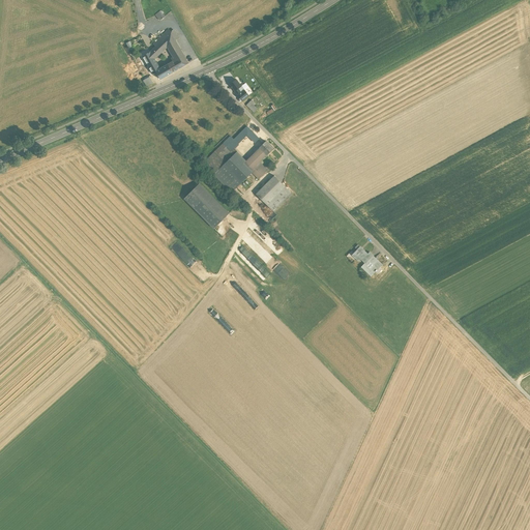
[(158,19),(164,25),(169,21),(164,15),(158,19)]
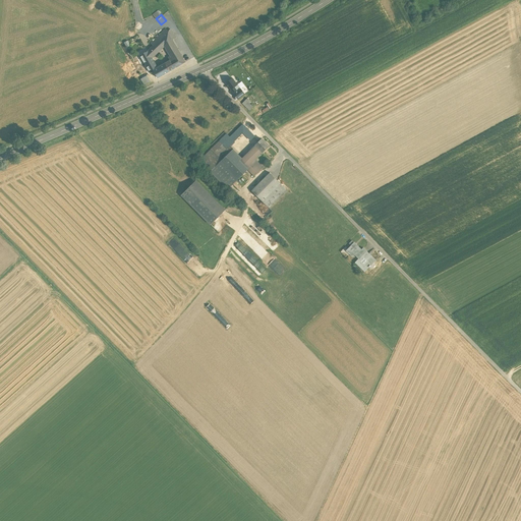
[(166,30),(156,39),(157,39),(159,42),(166,34),(168,32),(166,30)]
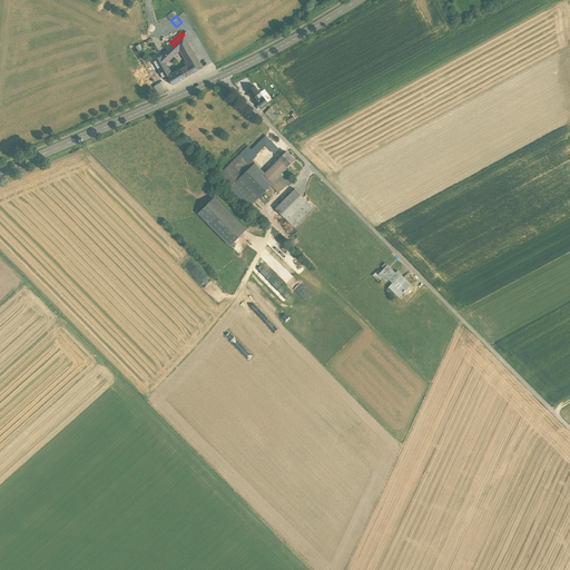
[(193,40),(186,32),(184,35),(182,37),(188,42),(188,43),(193,40)]
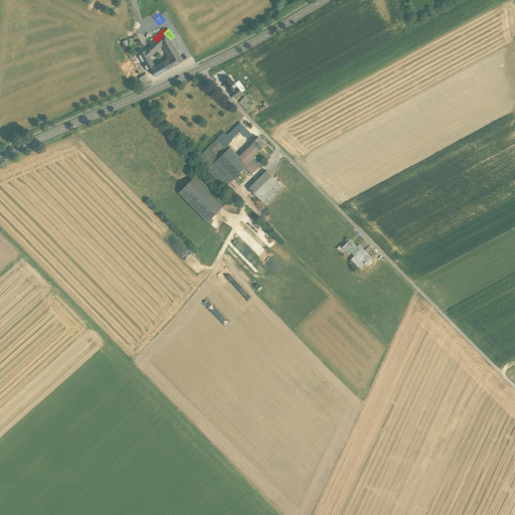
[(152,45),(148,48),(146,51),(150,57),(162,46),(163,45),(170,38),(164,33),(157,41),(155,38),(150,43),(152,45)]
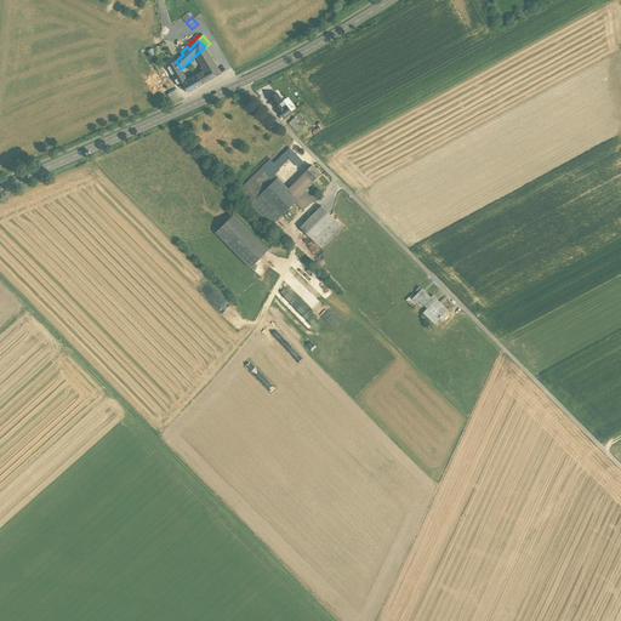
[(205,47),(205,46),(197,55),(206,70),(211,80),(221,74),(205,47)]
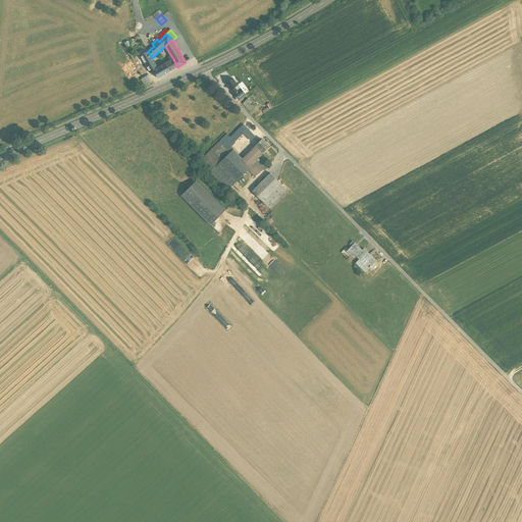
[(152,58),(148,52),(141,56),(151,72),(154,71),(156,69),(156,66),(152,58)]
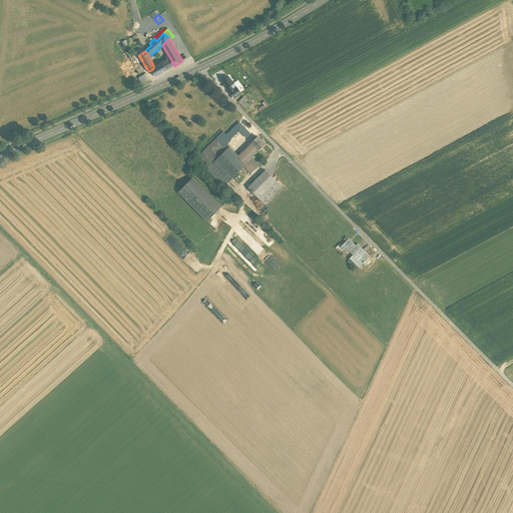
[(170,58),(162,62),(167,70),(174,66),(170,58)]
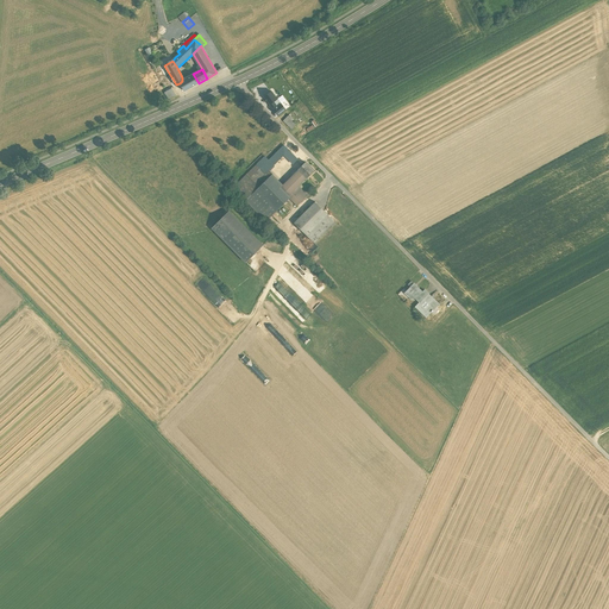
[(193,74),(182,81),(180,83),(184,92),(199,83),(193,74)]
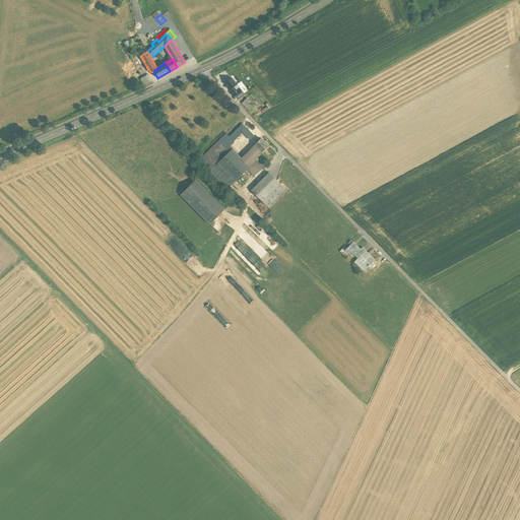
[(232,78),(225,82),(228,85),(234,93),(237,91),(234,87),(237,84),(232,78)]
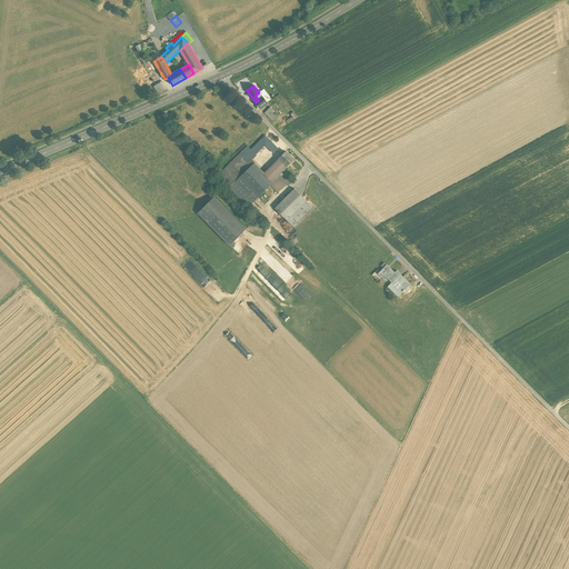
[(259,100),(256,102),(260,108),(267,102),(262,98),(259,100)]
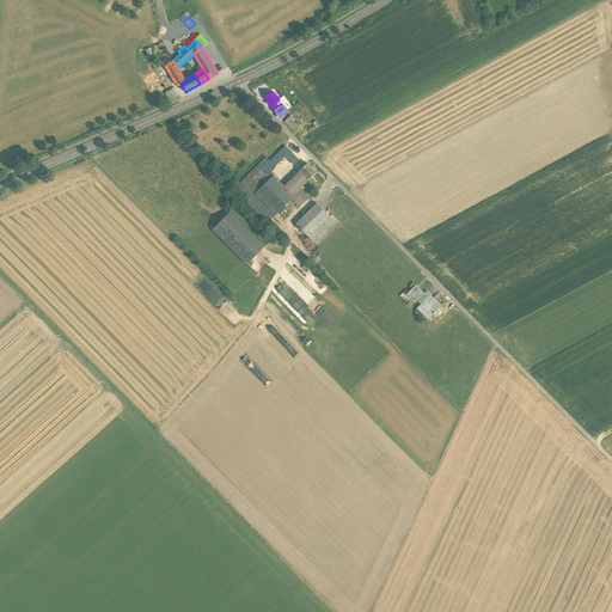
[(298,126),(293,121),(294,120),(291,116),(285,122),(293,130),(298,126)]
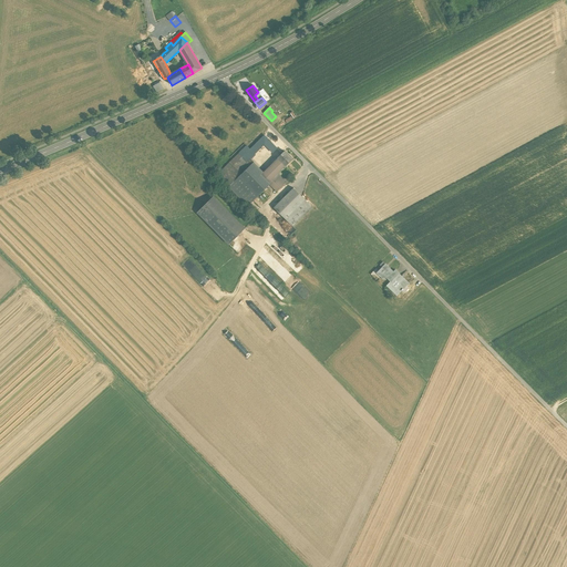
[(271,143),(265,135),(260,140),(265,144),(267,147),(271,143)]
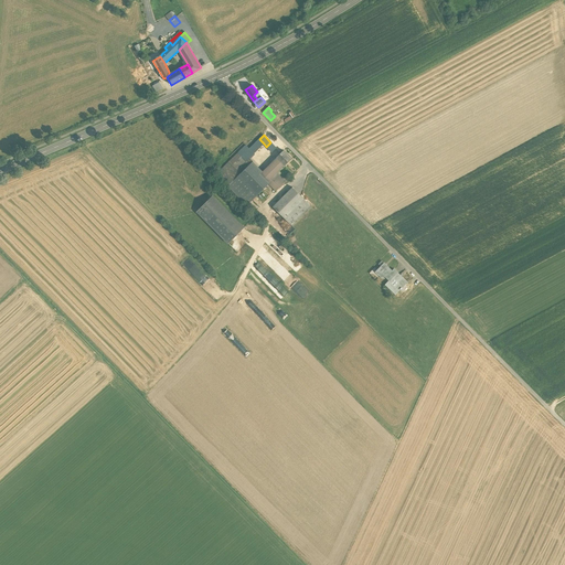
[(259,139),(253,146),(257,150),(264,144),(259,139)]
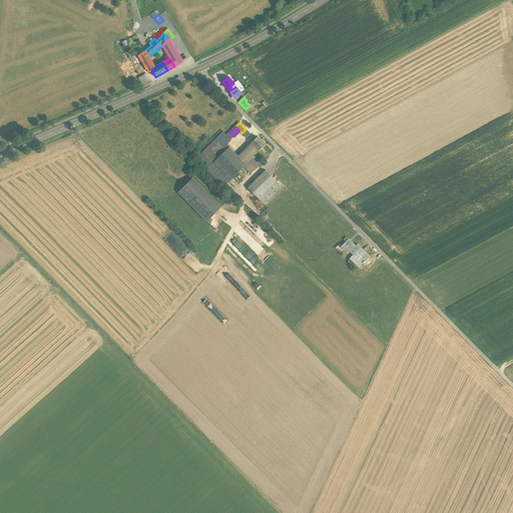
[(250,134),(245,129),(241,133),(246,138),(250,134)]
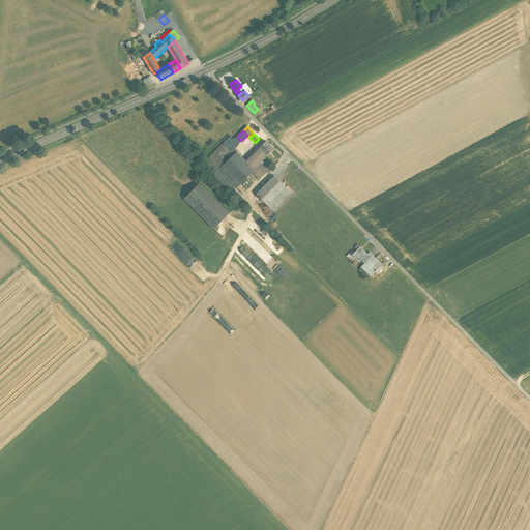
[(237,137),(217,155),(222,159),(241,141),(237,137)]
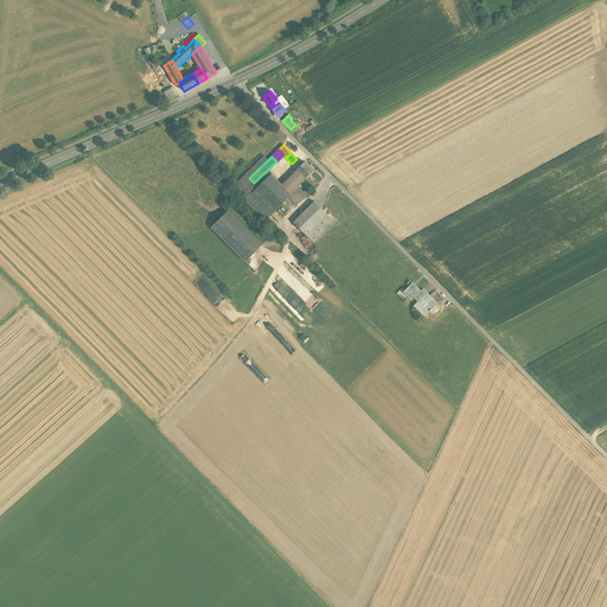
[(313,170),(305,161),(298,168),(299,170),(306,177),(313,170)]
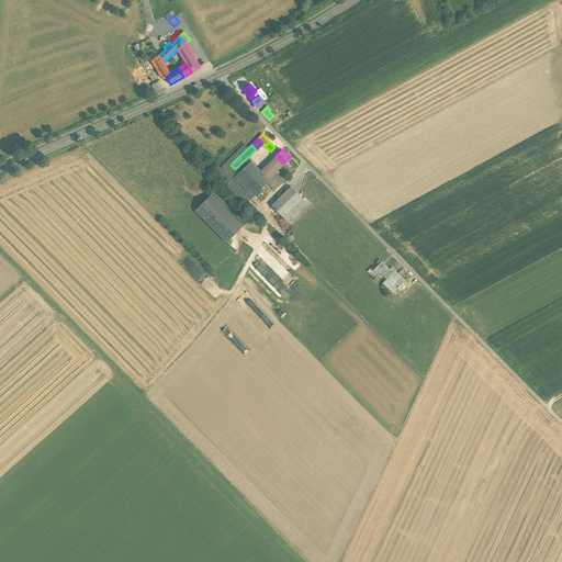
[(277,157),(271,163),(278,169),(283,164),(277,157)]
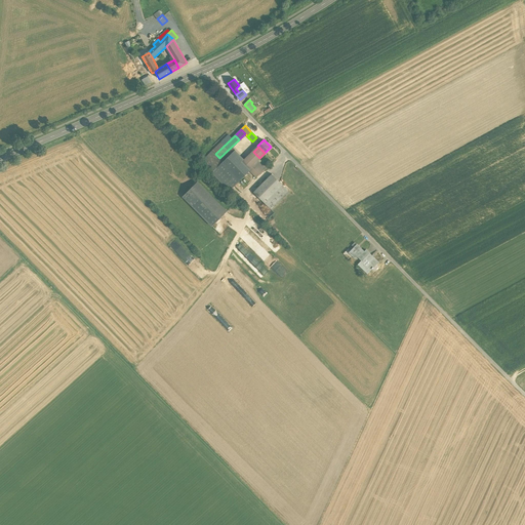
[(253,152),(242,163),(248,169),(256,161),(259,158),(253,152)]
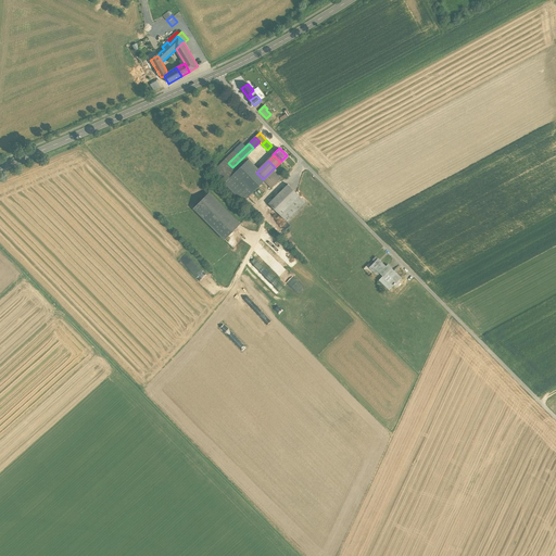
[(247,162),(229,178),(236,185),(252,168),(247,162)]
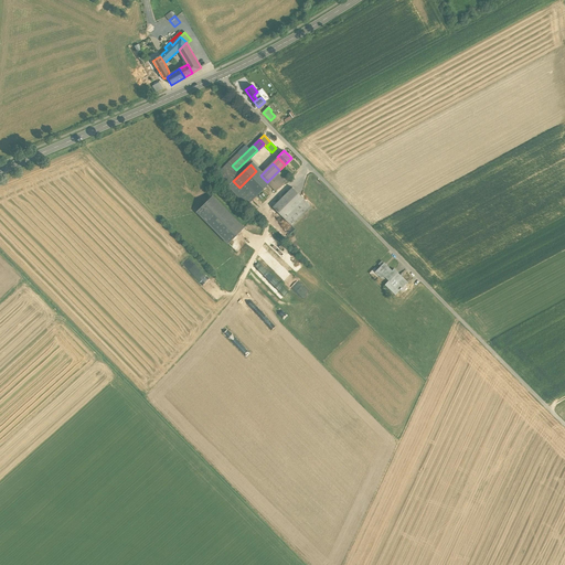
[(260,176),(256,171),(240,188),(252,200),(268,183),(267,182),(260,176)]
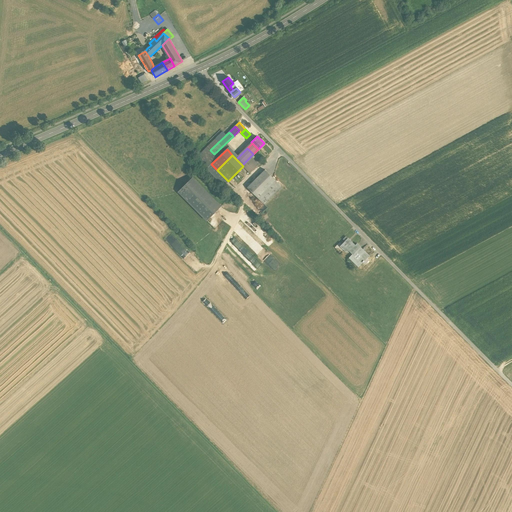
[(250,157),(242,165),(250,173),(259,165),(250,157)]
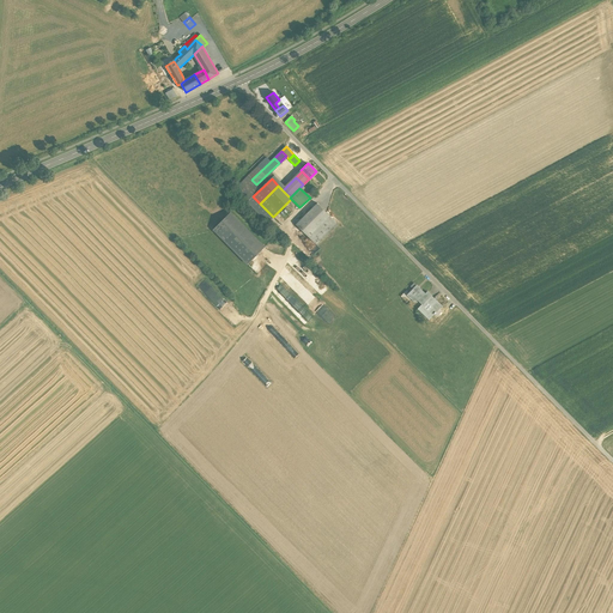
[(339,225),(317,204),(296,224),(317,247),(339,225)]
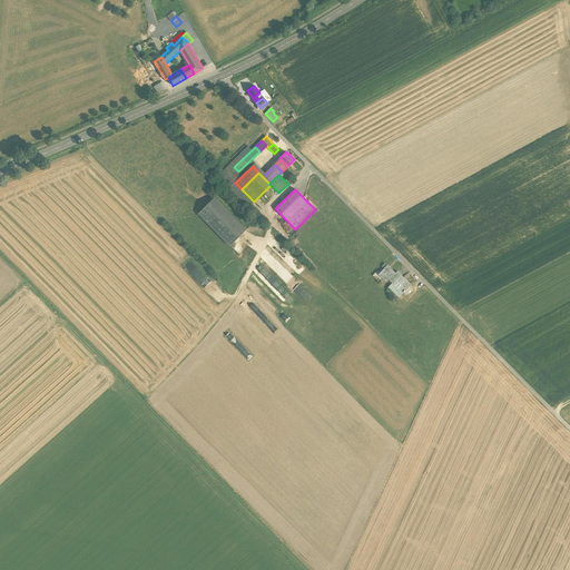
[(246,229),(215,198),(198,214),(231,245),(246,229)]
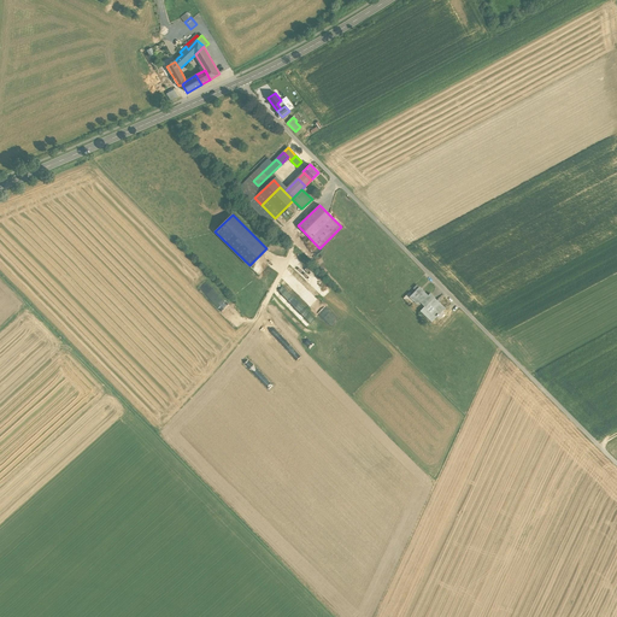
[(419,312),(430,323),(445,309),(430,293),(428,297),(419,287),(412,294),(416,299),(413,301),(417,305),(421,301),(424,306),(419,312)]
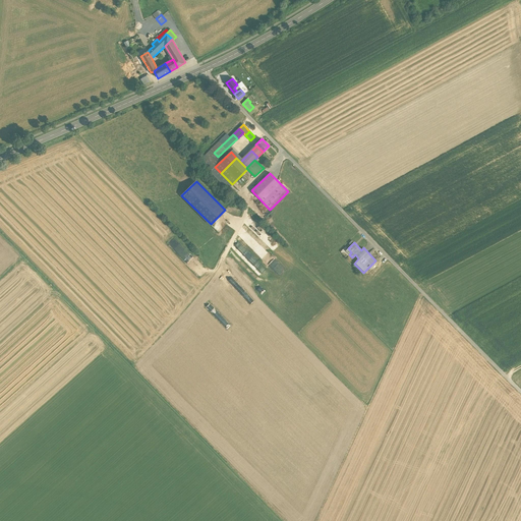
[(252,266),(256,263),(238,243),(235,246),(238,248),(239,248),(245,254),(242,257),(247,263),(248,262),(252,266)]
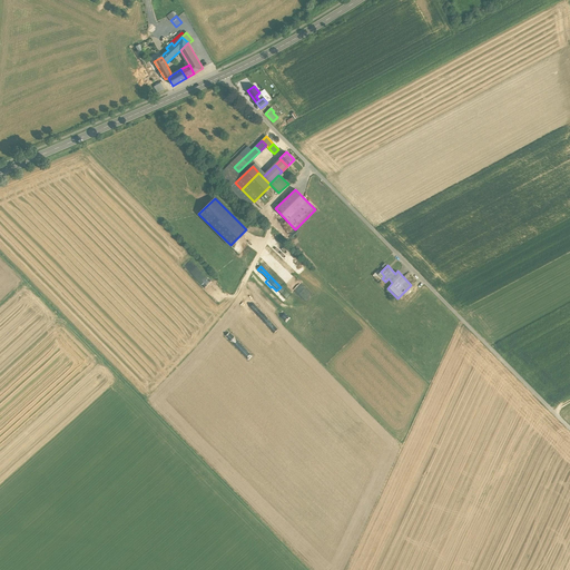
[(275,307),(273,311),(286,322),(290,318),(275,307)]
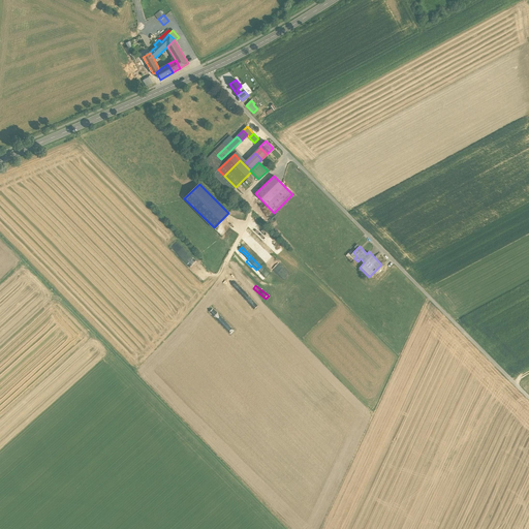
[(169,293),(165,298),(176,307),(180,304),(169,293)]
